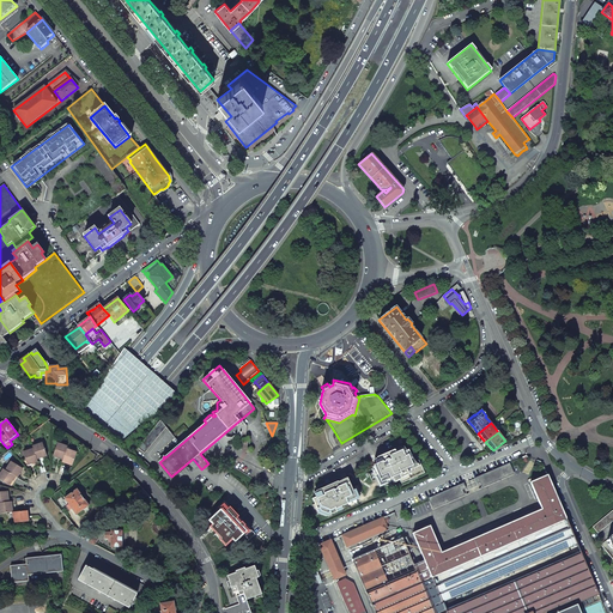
[(34,449),(37,459),(42,457),(42,456),(47,455),(43,443),(34,447),(34,449)]
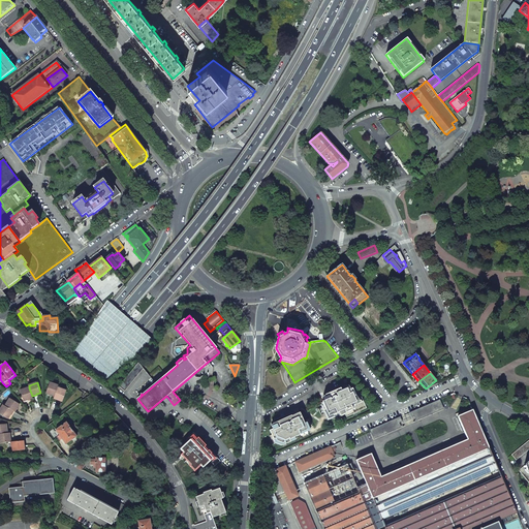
[(50,382),(47,393),(51,394),(51,395),(55,397),(58,387),(59,385),(50,382)]
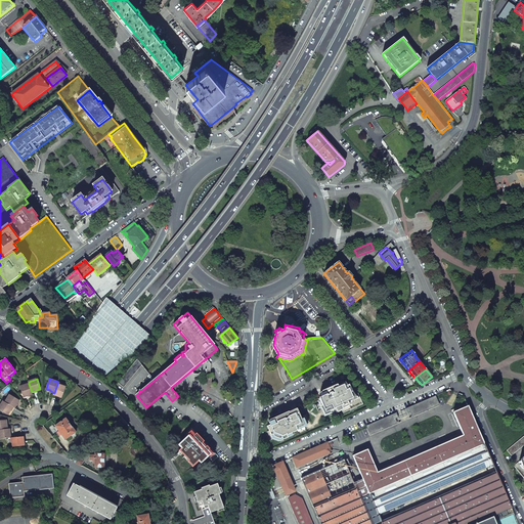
[(329,420),(326,413),(328,415),(330,416),(332,416),(334,416),(336,415),(338,412),(340,411),(341,408),(343,412),(363,404),(355,388),(351,390),(349,385),(347,386),(345,382),(342,384),(342,383),(338,386),(337,385),(324,390),(325,392),(322,393),(323,396),(324,399),(320,401),(319,398),(297,408),(299,413),(291,417),(290,416),(288,416),(287,412),(281,415),(273,419),(274,421),(270,422),(269,423),(270,425),(267,426),(269,431),(267,432),(270,440),(276,437),(277,438),(280,443),(307,431),(329,420)]
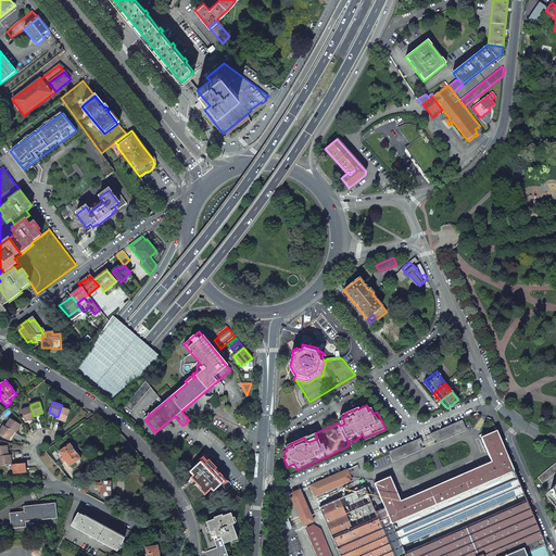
[(30,407),(22,409),(25,420),(29,419),(30,420),(35,418),(34,416),(30,407)]
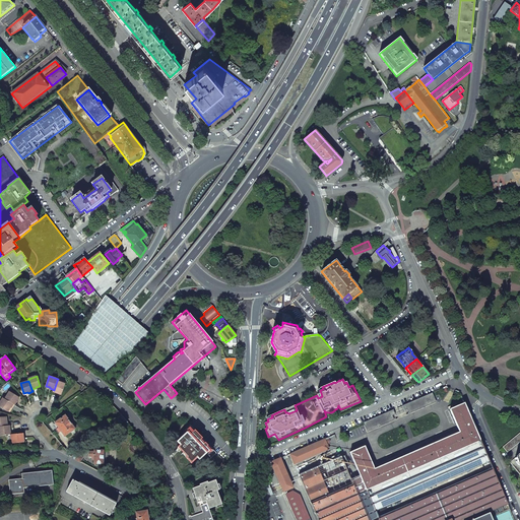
[(54,390),(53,392),(57,393),(57,392),(62,394),(65,384),(57,381),(54,390)]
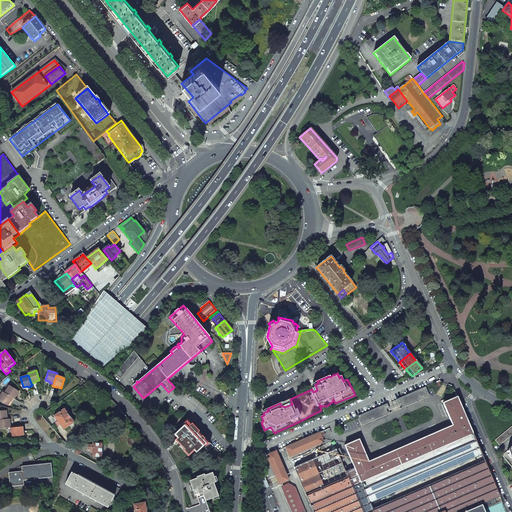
[(10,385),(5,393),(13,398),(14,399),(17,395),(16,395),(18,391),(10,385)]
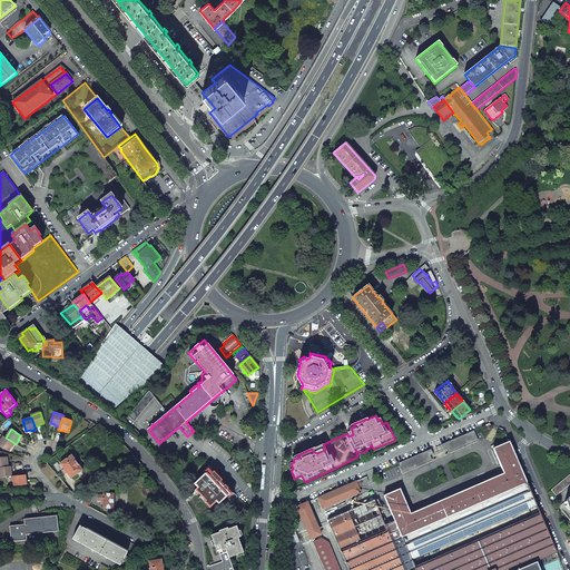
[(448,448),(450,452),(478,440),(474,431),(442,444),(444,449),(448,448)]
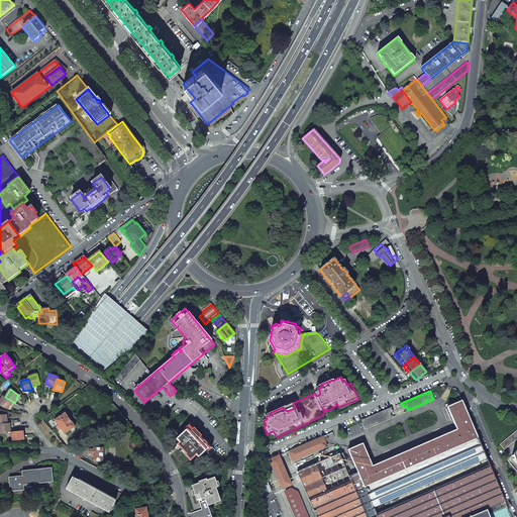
[(3,396),(0,400),(0,404),(7,409),(10,405),(13,402),(5,397),(3,396)]
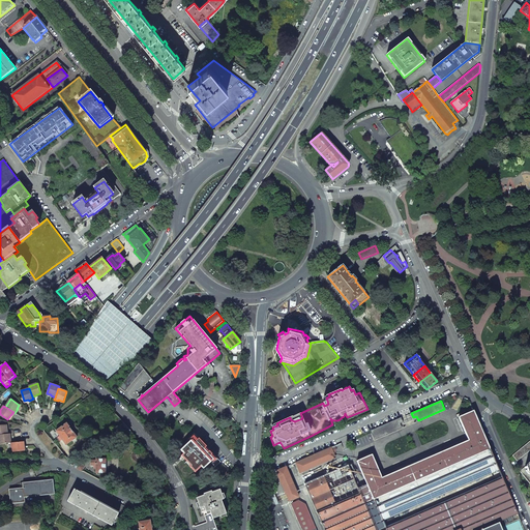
[(372,454),(356,462),(366,484),(358,489),(352,474),(352,473),(352,471),(351,472),(348,465),(304,483),(323,529),(501,529),(498,522),(518,513),(473,411),(458,417),(468,440),(381,478),(372,454)]
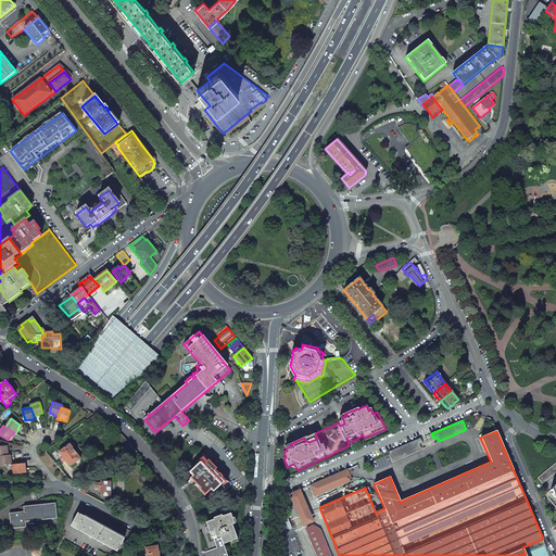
[(421,438),(389,452),(393,462),(421,449),(419,444),(422,443),(421,438)]
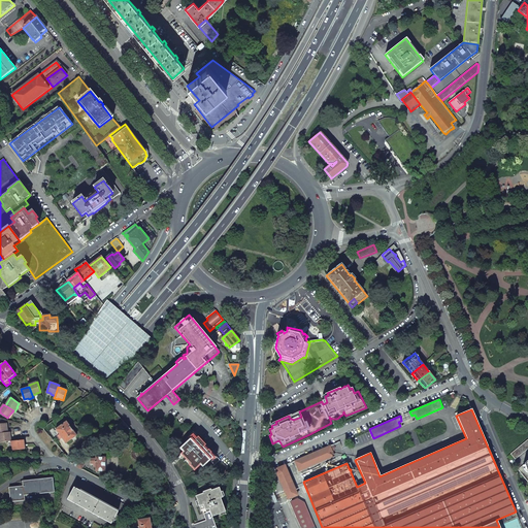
[(117,426),(121,431),(128,426),(123,420),(117,426)]
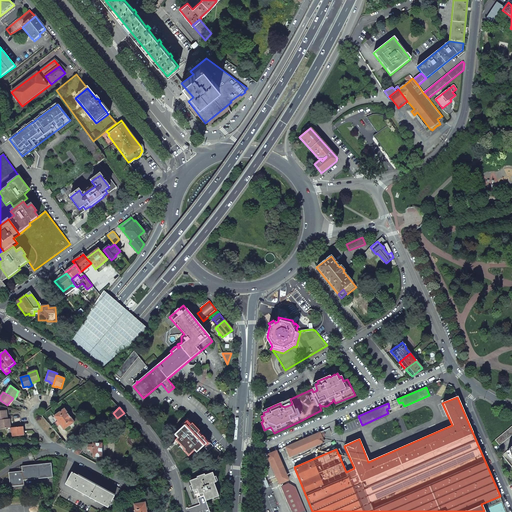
[(60,425),(64,430),(74,422),(74,421),(74,420),(72,417),(70,416),(70,417),(68,414),(69,414),(69,412),(67,409),(65,409),(64,409),(54,416),(58,421),(56,423),(58,426),(60,425)]
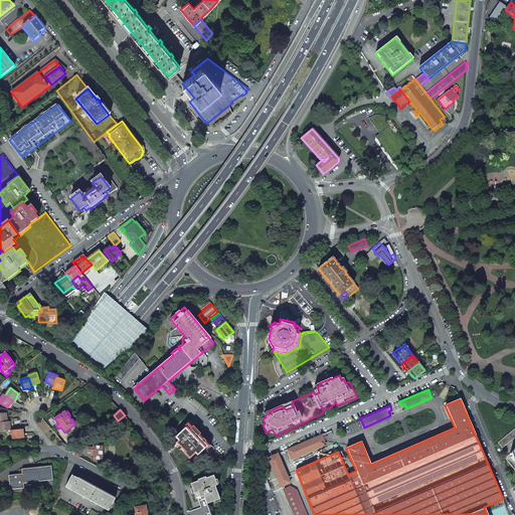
[(0,431),(4,431),(11,431),(10,421),(7,421),(0,421),(0,431)]
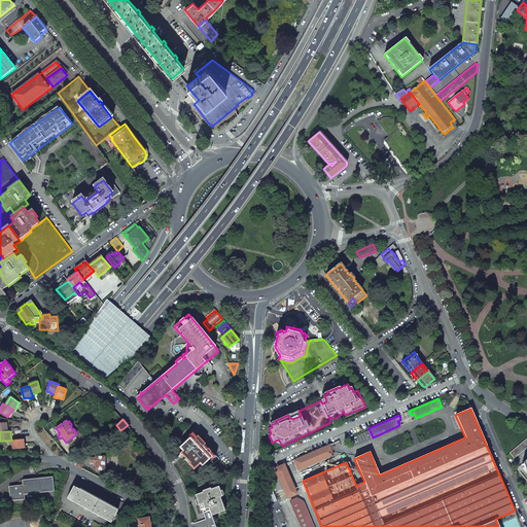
[(190,437),(180,448),(183,451),(181,453),(182,455),(190,463),(189,464),(195,469),(200,463),(203,465),(210,459),(215,464),(220,459),(216,456),(215,456),(210,452),(211,451),(208,449),(204,446),(206,444),(198,435),(197,436),(192,433),(189,436),(190,437)]
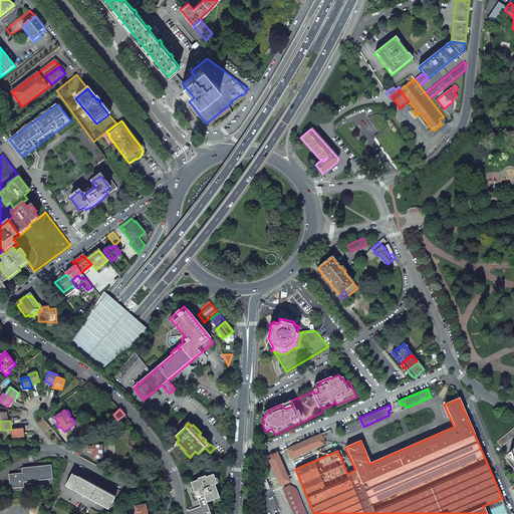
[(23,428),(11,430),(11,435),(12,435),(12,439),(24,437),(23,428)]
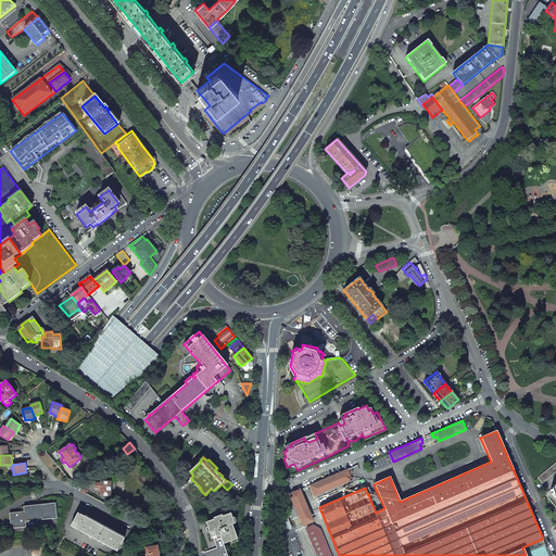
[(555,464),(538,479),(543,485),(555,474),(555,464)]
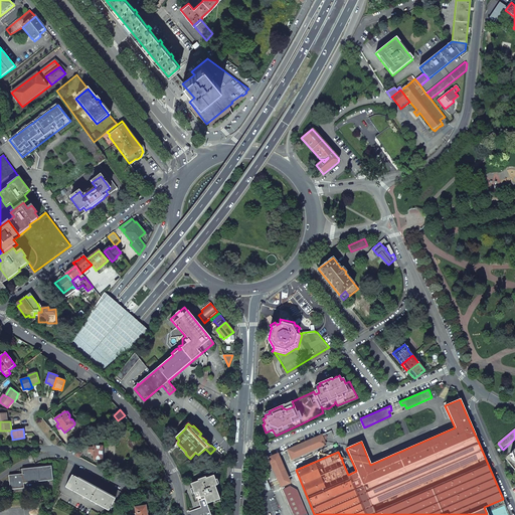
[(287,450),(291,460),(326,445),(324,441),(325,441),(326,438),(325,434),(287,450)]
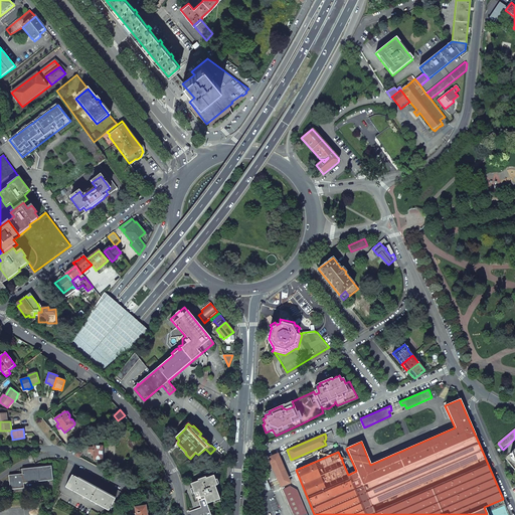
[(94,455),(93,460),(103,460),(103,446),(94,446),(94,448),(88,448),(88,452),(91,452),(91,455),(94,455)]
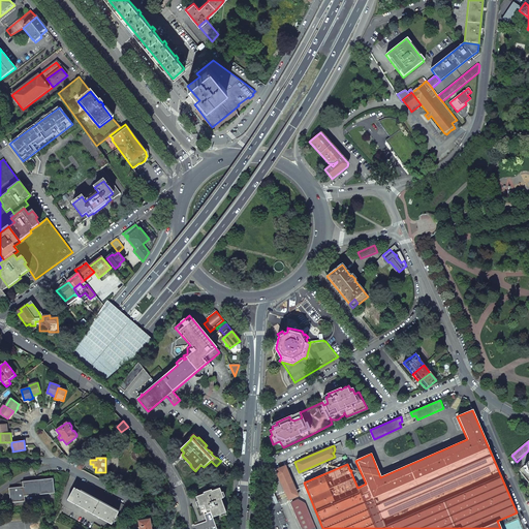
[(74,464),(75,467),(82,470),(84,466),(81,460),(74,464)]
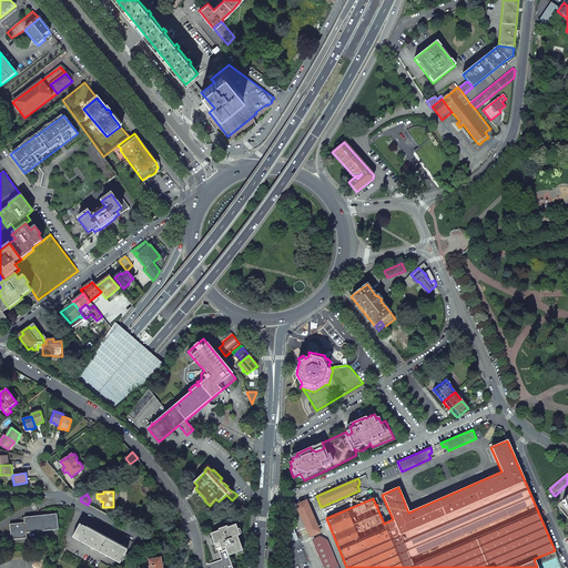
[(567,497),(557,507),(567,519),(567,497)]
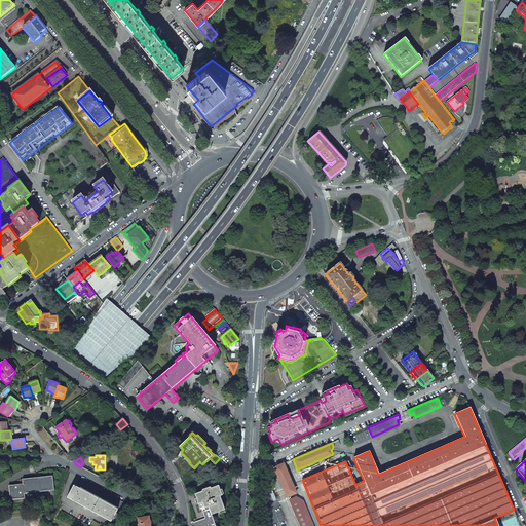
[(274,470),(287,497),(296,493),(284,463),(276,466),(274,470)]
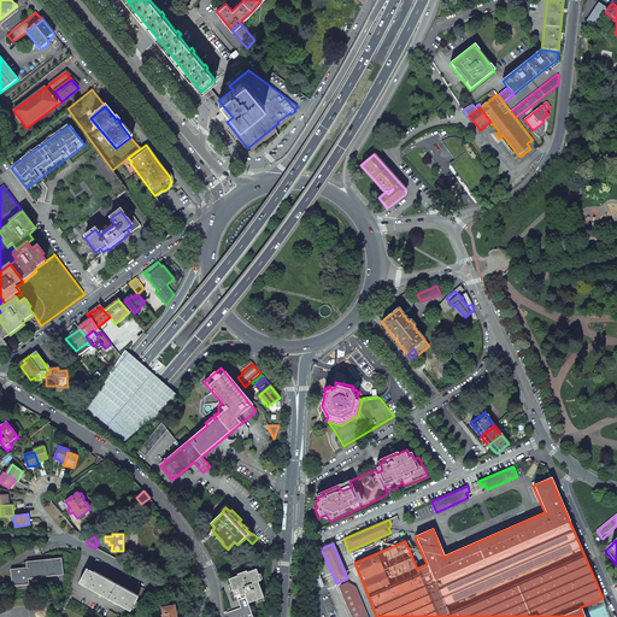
[(10,569),(11,586),(28,585),(28,579),(63,576),(62,559),(23,562),(24,568),(10,569)]
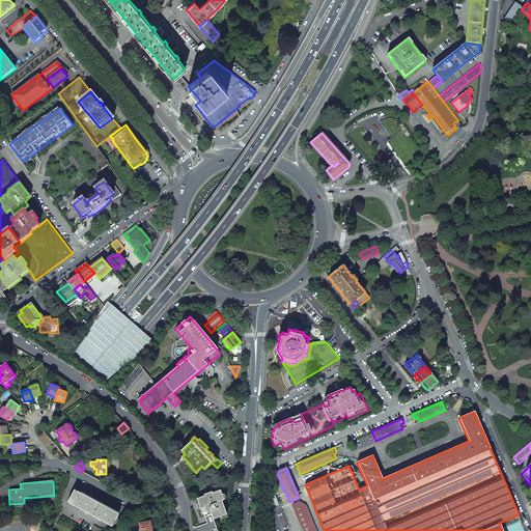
[(75,490),(67,502),(112,527),(114,523),(118,515),(118,514),(104,506),(89,498),(75,490)]
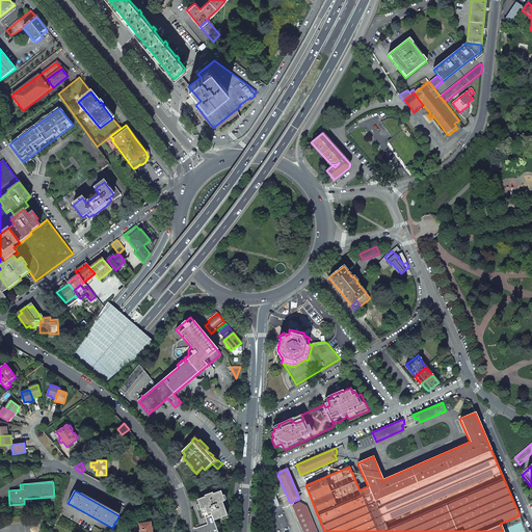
[(212,515),(213,521),(221,517),(222,520),(227,517),(227,515),(222,502),(224,501),(225,500),(224,495),(222,496),(220,491),(213,494),(212,493),(204,496),(205,497),(196,500),(201,510),(201,509),(205,508),(206,512),(207,515),(208,516),(212,515)]
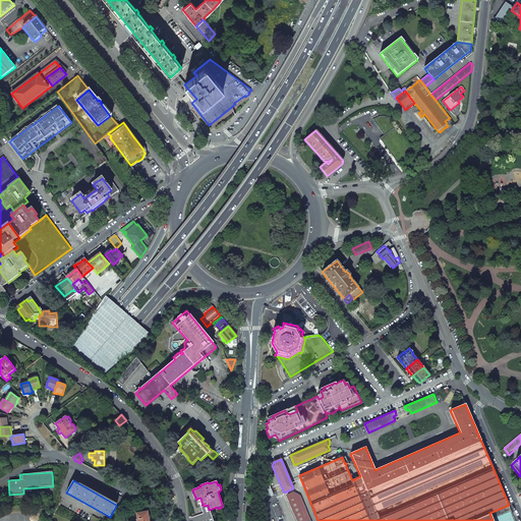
[(286,496),(296,520),(308,520),(310,520),(300,497),(293,493),(286,496)]
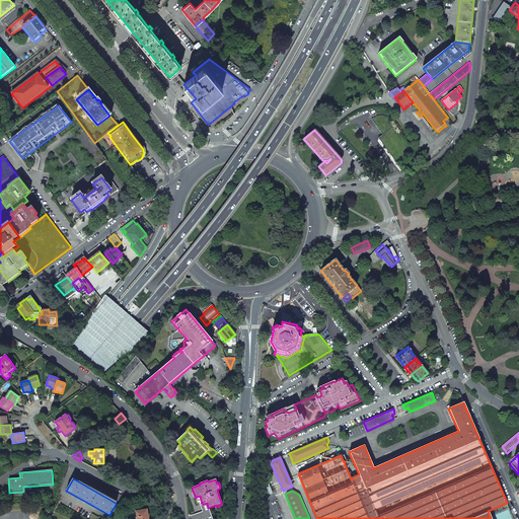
[(189,516),(190,518),(212,518),(208,508),(207,503),(203,504),(200,505),(203,511),(189,516)]
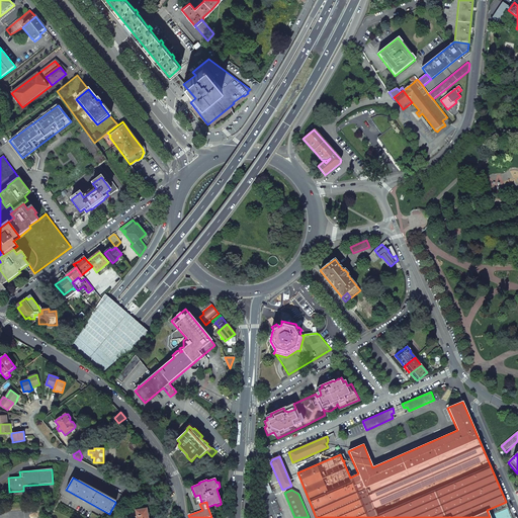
[(115,503),(111,510),(113,512),(117,510),(119,505),(115,503)]
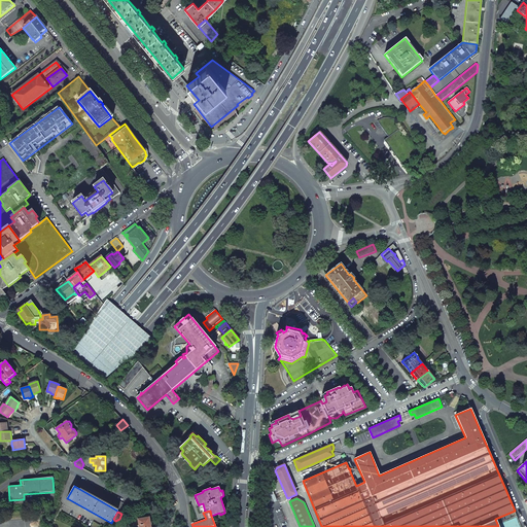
[(138,519),(138,526),(150,526),(149,517),(138,519)]
